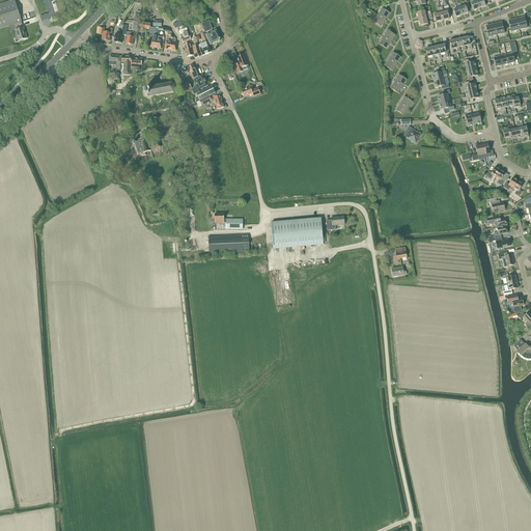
[(12,0),(0,4),(0,28),(15,24),(17,30),(16,30),(19,42),(27,38),(24,28),(23,28),(21,22),(22,22),(15,0),(12,0)]
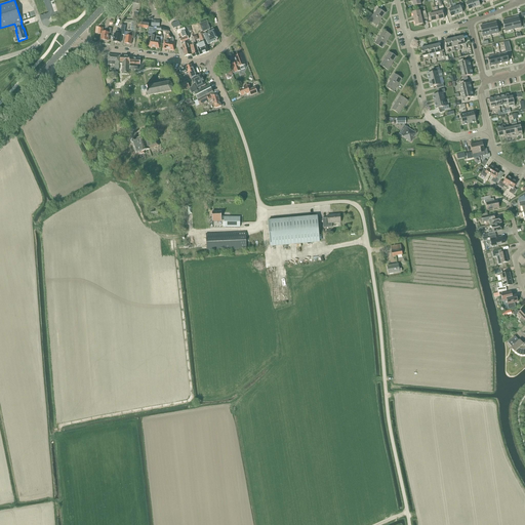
[(56,0),(45,0),(47,6),(49,6),(52,15),(59,14),(56,0)]
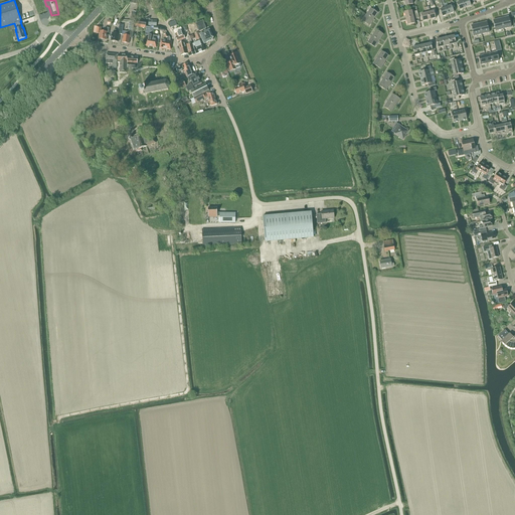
[(446,8),(442,0),(440,0),(444,9),(440,10),(443,17),(449,15),(446,8)]
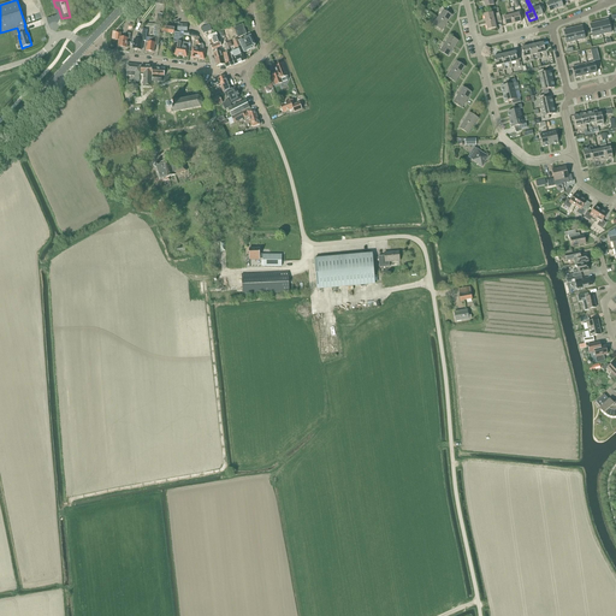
[(535,9),(532,0),(528,0),(533,10),(537,18),(543,16),(539,7),(535,9)]
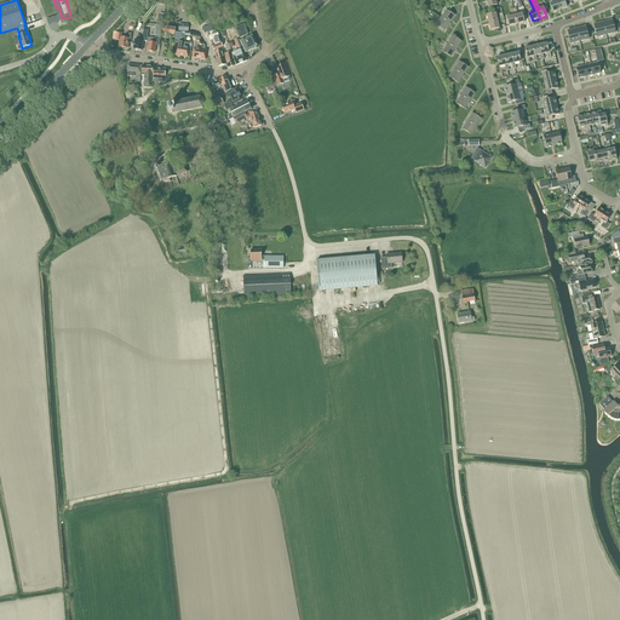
[(567,7),(563,0),(560,0),(557,1),(560,10),(567,7)]
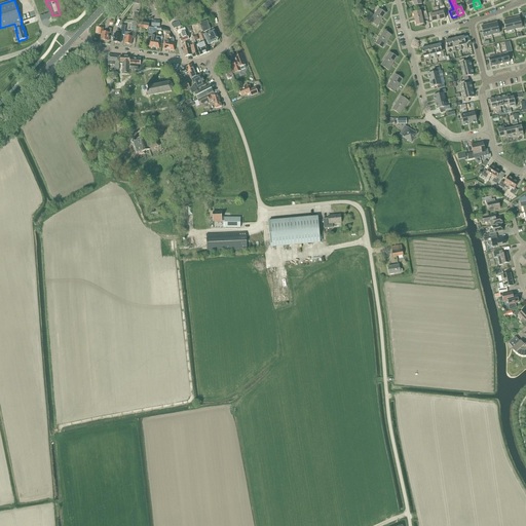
[(475,8),(473,1),(466,3),(470,10),(475,8)]
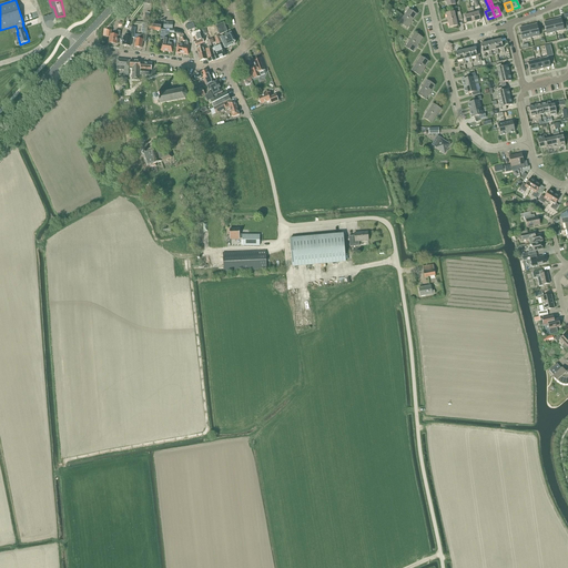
[(470,9),(474,22),(480,21),(478,12),(474,14),(473,12),(474,12),(473,8),(470,9)]
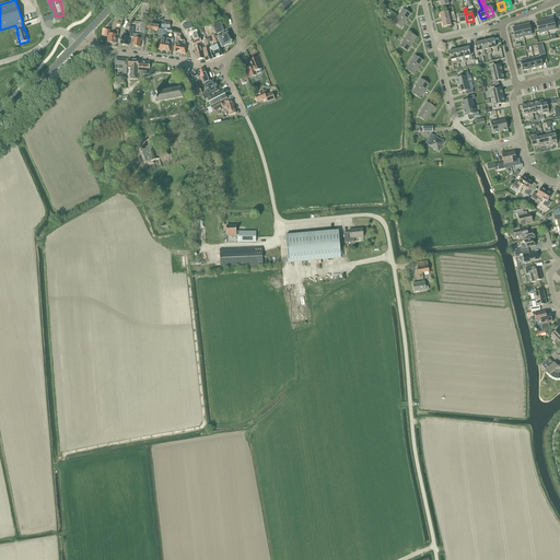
[(410,14),(403,9),(398,16),(406,21),(410,14)]
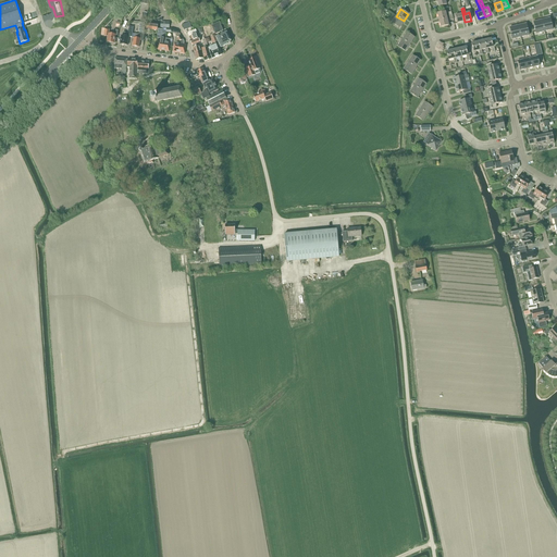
[(404,21),(396,16),(392,23),(399,28),(404,21)]
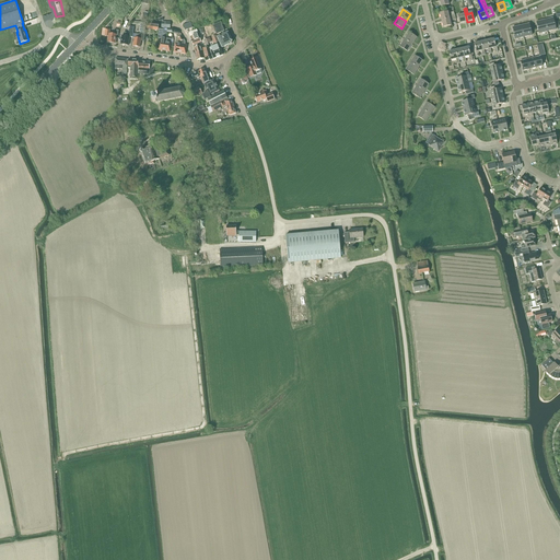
[(455,18),(442,21),(443,27),(451,25),(450,21),(452,21),(456,21),(455,18)]
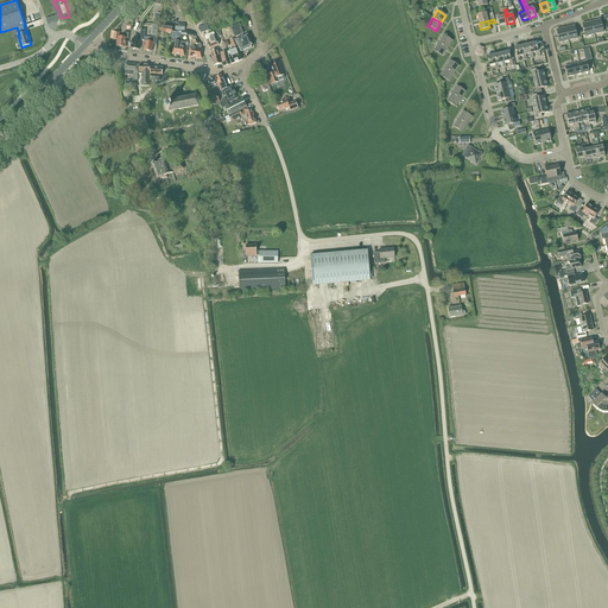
[(601,20),(591,21),(595,35),(603,32),(601,20)]
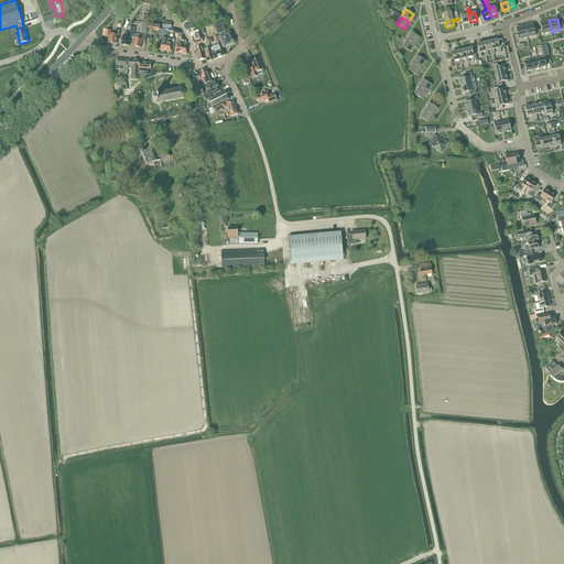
[(549,20),(541,22),(543,34),(552,32),(549,20)]
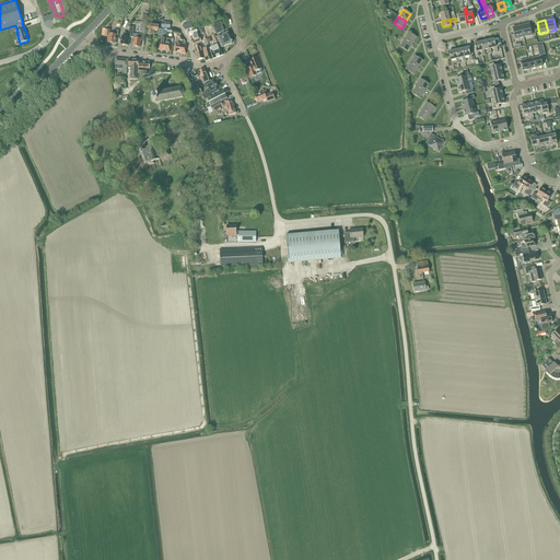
[(151,31),(159,32),(159,28),(159,24),(148,23),(148,28),(148,30),(152,30),(151,31)]
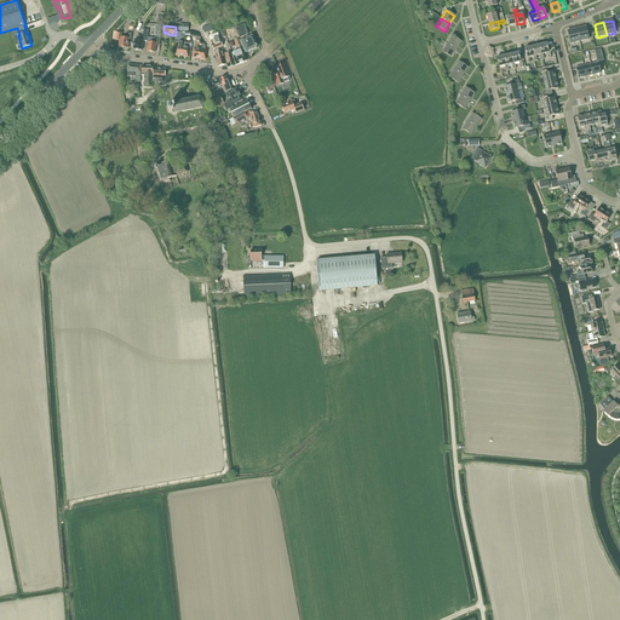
[(245,26),(236,29),(240,39),(245,36),(246,39),(241,41),(246,53),(256,49),(257,49),(257,46),(253,36),(248,38),(247,35),(248,35),(245,26)]
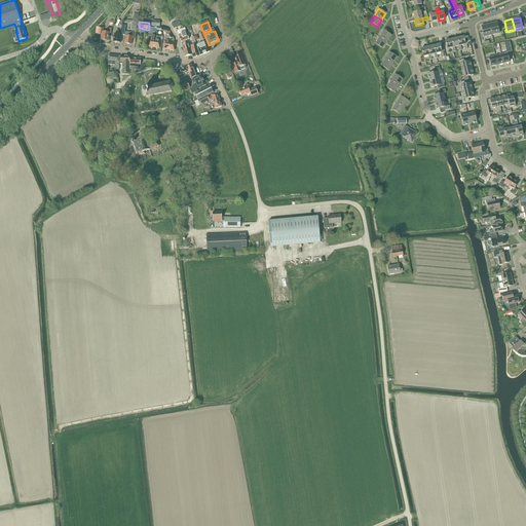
[(133,38),(135,39),(136,31),(137,31),(138,24),(133,23),(132,28),(132,30),(132,33),(128,33),(128,36),(126,36),(125,39),(126,39),(125,44),(132,44),(133,38)]
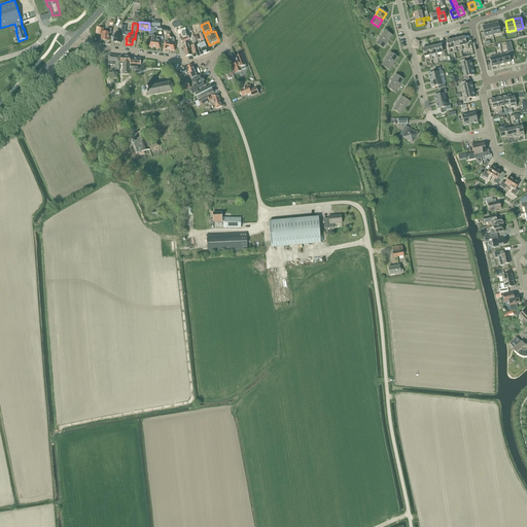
[(498,23),(490,25),(493,35),(500,34),(498,23)]
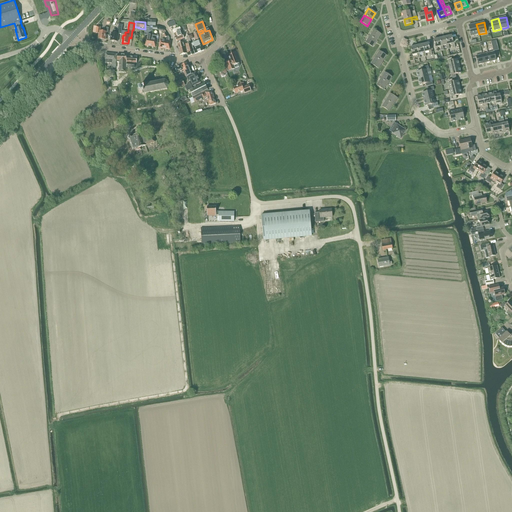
[(121,35),(122,27),(123,25),(119,24),(119,27),(118,31),(115,30),(114,33),(112,33),(111,41),(117,42),(118,34),(121,35)]
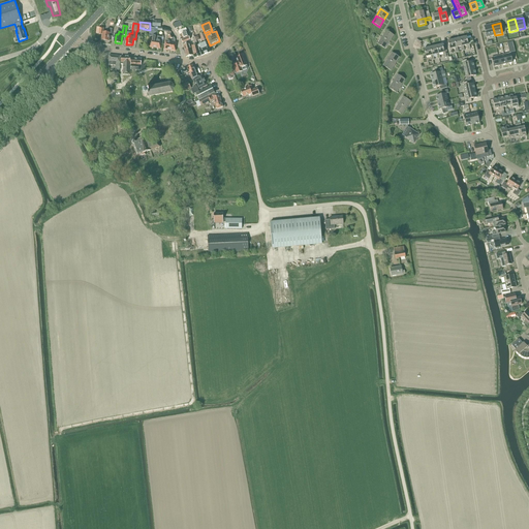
[(492,25),(485,26),(487,37),(495,35),(492,25)]
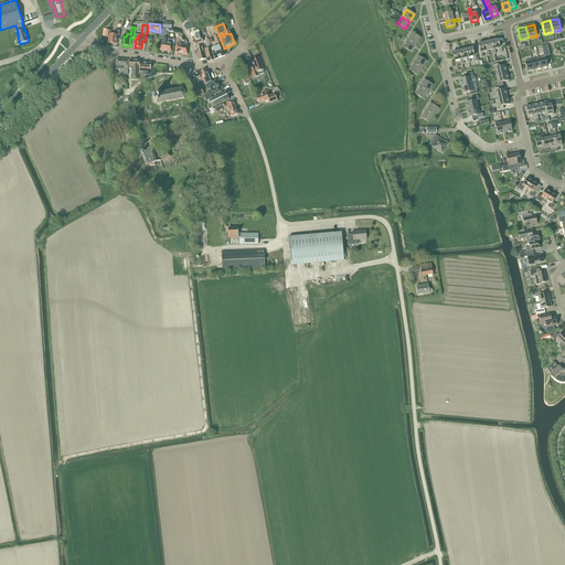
[(110,30),(107,30),(106,36),(109,36),(108,38),(109,38),(108,43),(116,44),(117,35),(119,36),(119,31),(115,31),(115,35),(110,34),(110,30)]
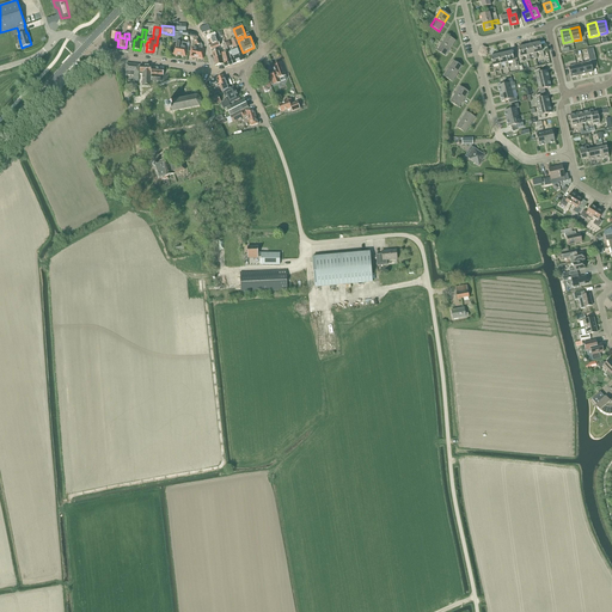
[(182,36),(183,32),(178,32),(173,32),(172,42),(177,43),(177,47),(175,46),(175,50),(170,49),(170,51),(170,53),(172,54),(173,54),(173,55),(179,56),(182,43),(182,36)]
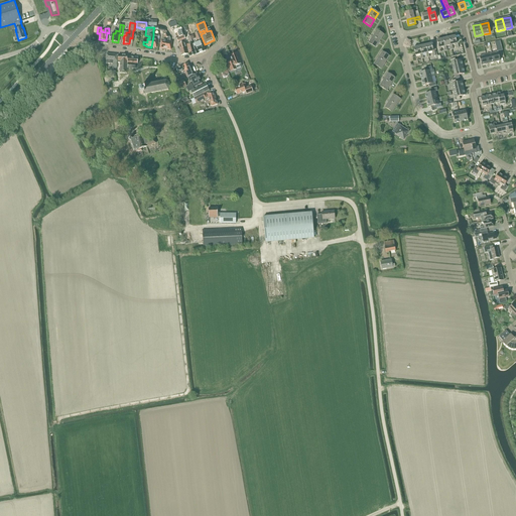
[(176,37),(177,42),(185,39),(182,32),(181,27),(175,30),(177,37),(176,37)]
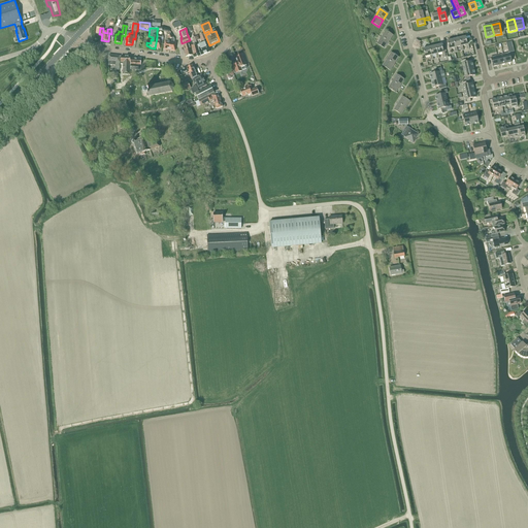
[(393,35),(386,31),(382,37),(389,42),(393,35)]
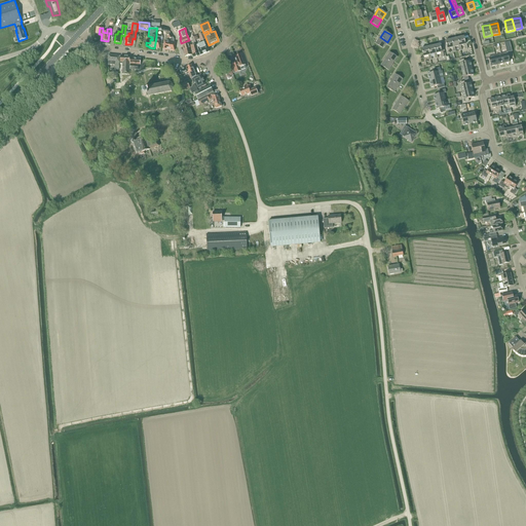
[(174,43),(174,40),(171,34),(170,35),(166,36),(168,40),(170,39),(171,42),(170,50),(175,51),(176,43),(174,43)]
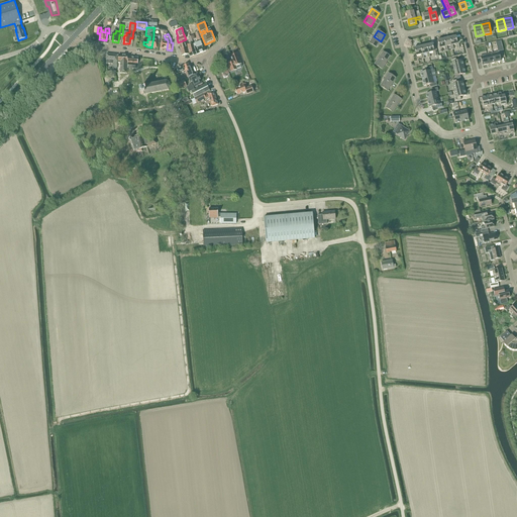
[(196,55),(192,40),(191,36),(188,37),(190,43),(187,44),(190,57),(196,55)]
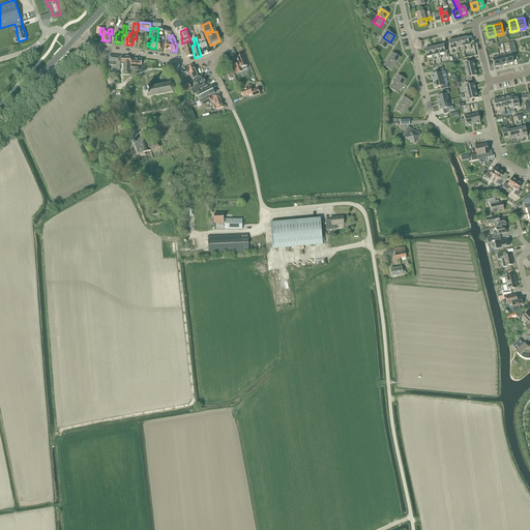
[(383,37),(379,45),(386,49),(390,42),(383,37)]
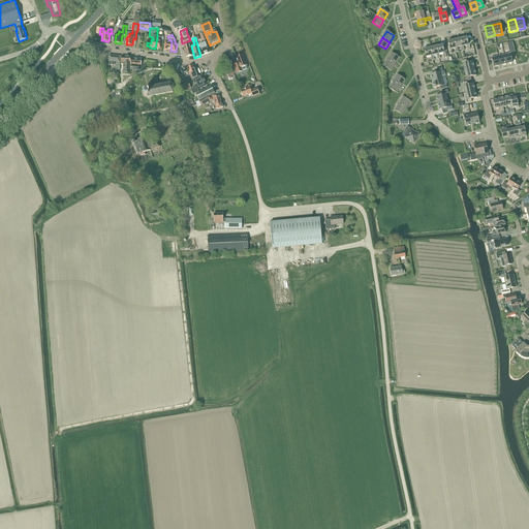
[(463,47),(467,45),(468,50),(470,50),(469,44),(473,43),(473,40),(469,41),(468,38),(467,38),(466,37),(460,38),(462,47),(463,47)]
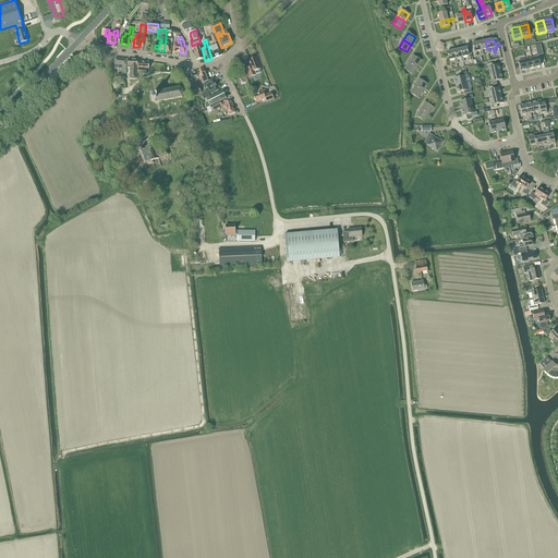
[(487,55),(489,53),(488,49),(487,49),(485,40),(480,41),(481,50),(483,50),(486,49),(487,55)]
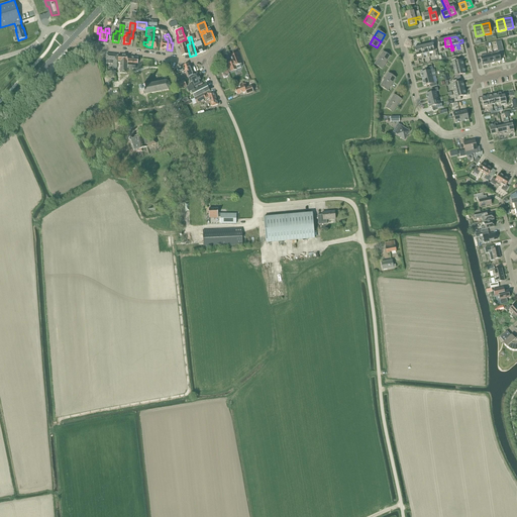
[(444,47),(445,52),(448,50),(447,46),(445,46),(444,38),(438,40),(439,48),(444,47)]
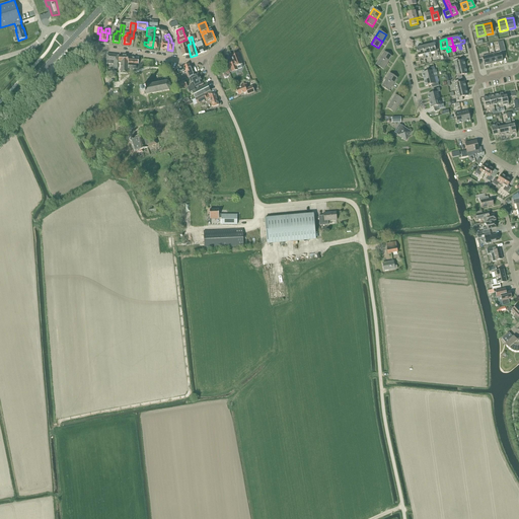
[(195,45),(198,55),(207,51),(203,42),(195,45)]
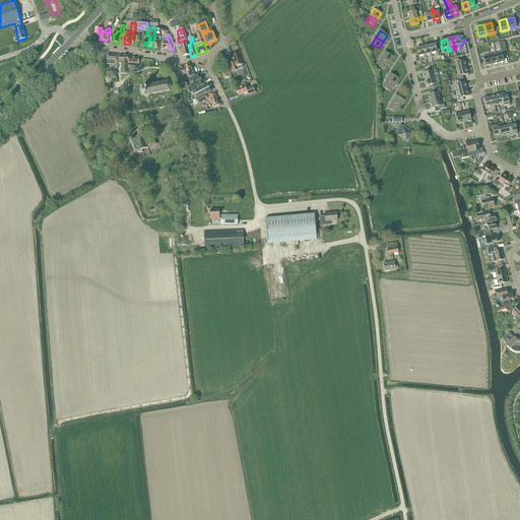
[(432,53),(436,52),(437,57),(439,56),(439,54),(440,53),(438,45),(436,46),(435,44),(429,46),(431,53),(432,53)]
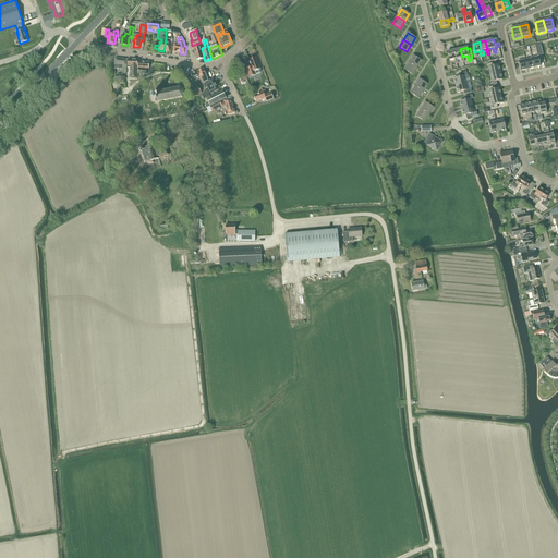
[(457,59),(461,58),(462,62),(464,62),(463,57),(462,57),(460,49),(453,50),(456,59),(457,59)]
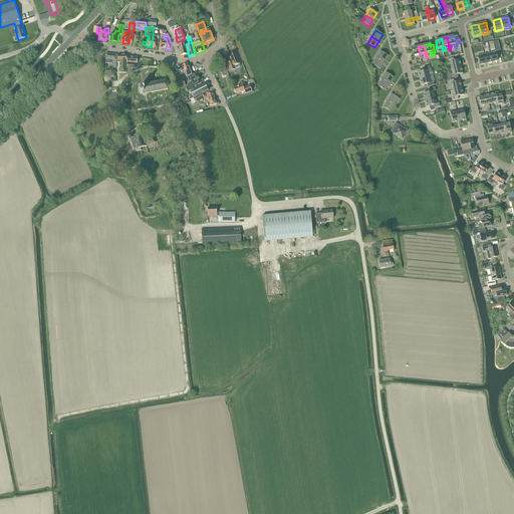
[(412,47),(414,55),(419,54),(420,59),(422,58),(421,54),(420,54),(418,46),(412,47)]
